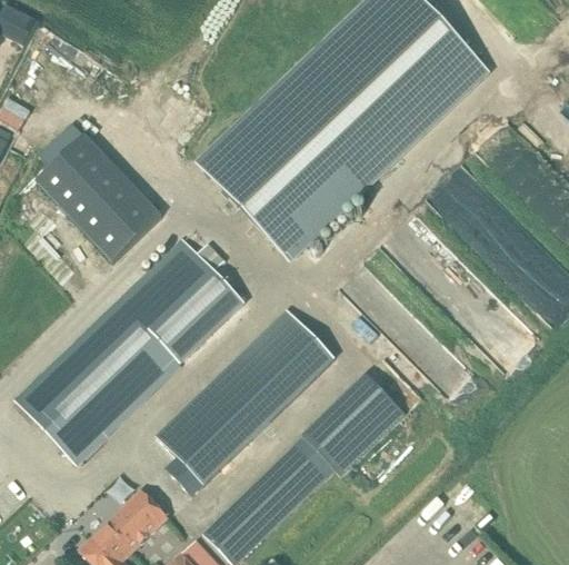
[(371,0),(199,162),(290,258),(488,70),(421,0),(371,0)]
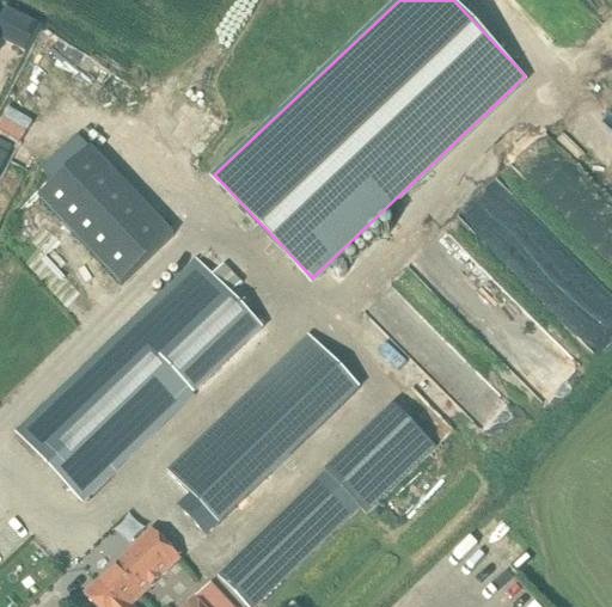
[(116,281),(170,231),(86,141),(32,191),(116,281)]
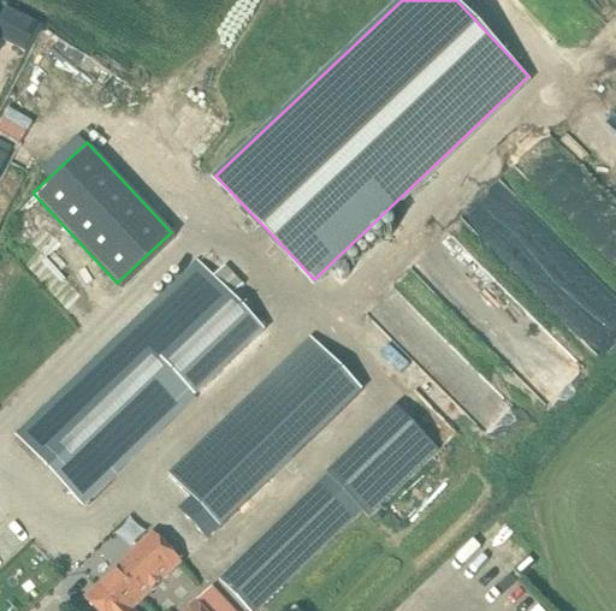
[(0,175),(12,153),(0,146),(0,175)]
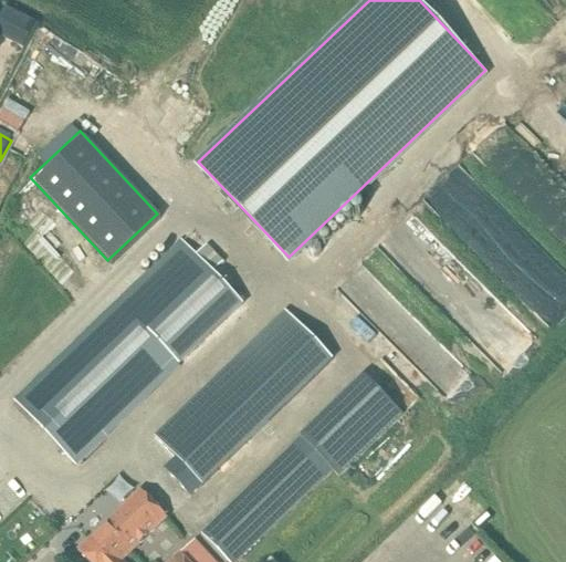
[(155,220),(143,228),(153,242),(176,227),(169,216),(157,225),(155,220)]
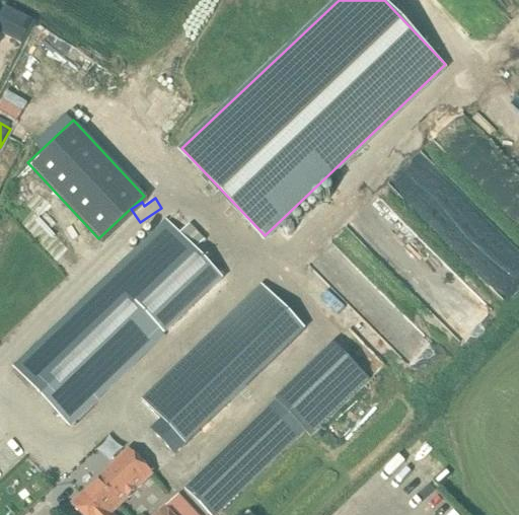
[(28,349),(14,363),(49,399),(70,422),(90,402),(164,332),(222,277),(194,247),(204,237),(189,221),(178,231),(166,218),(108,273),(28,349)]
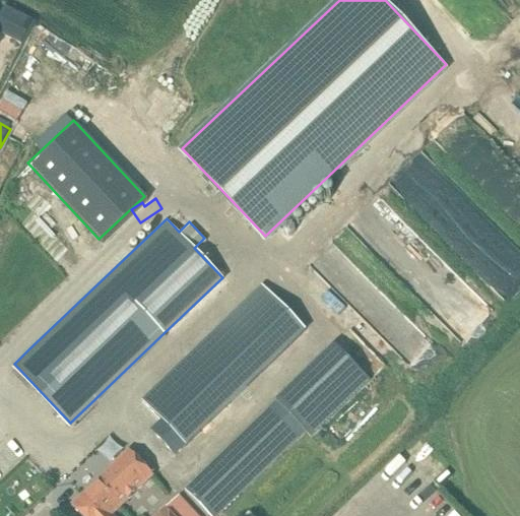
[(150,389),(170,409),(150,428),(174,453),(290,341),(247,297),(150,389)]
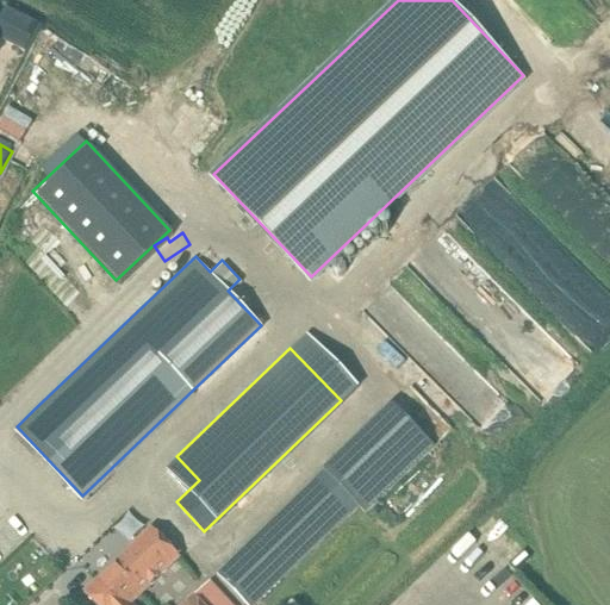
[(250,604),(358,503),(365,510),(434,443),(393,401),(217,571),(250,604)]
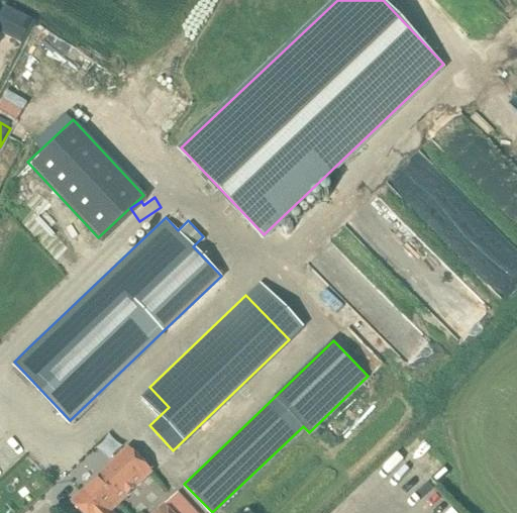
[(152,470),(128,445),(72,500),(84,512),(107,512),(111,509),(152,470)]
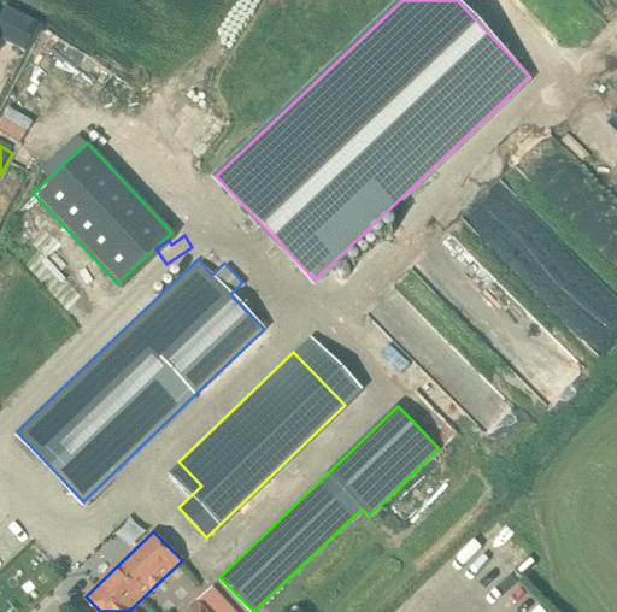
[(207,589),(183,611),(239,611),(212,584),(207,589)]
